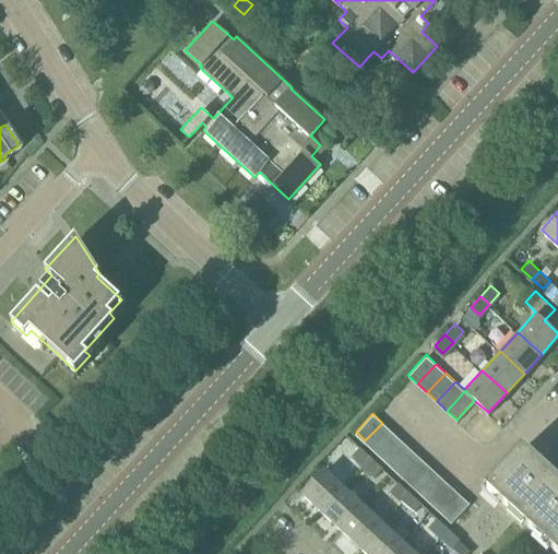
[(375,449),(392,432),(382,423),(365,440),(375,449)]
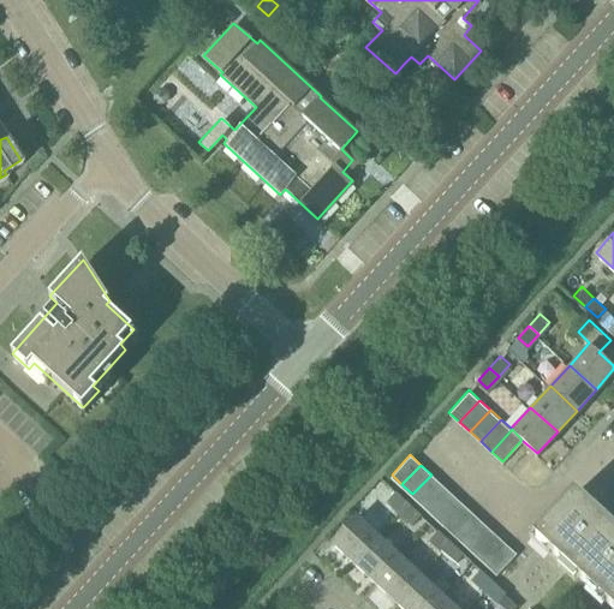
[(423,503),(441,484),(431,475),(412,494),(423,503)]
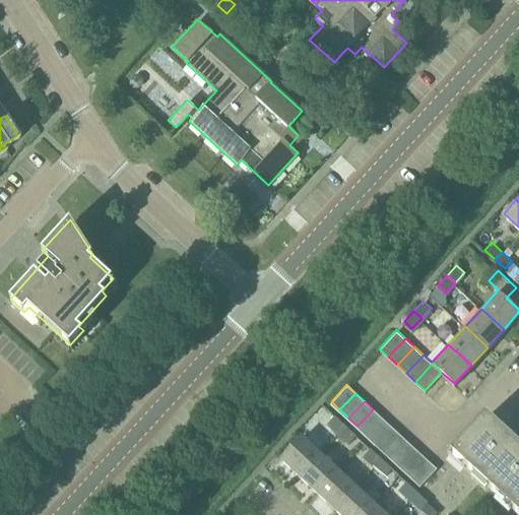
[(367,434),(382,417),(373,409),(358,426),(367,434)]
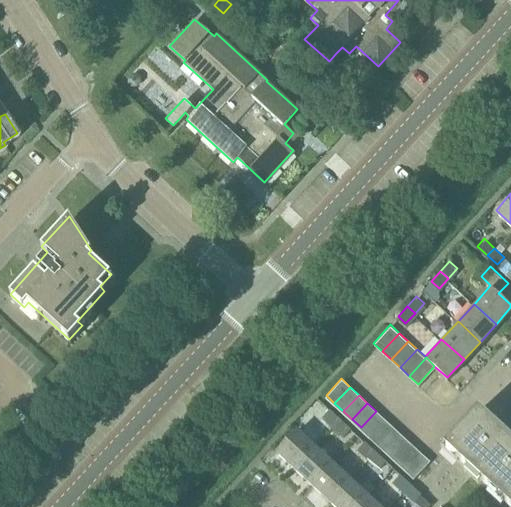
[(332,424),(339,416),(329,407),(322,414),(332,424)]
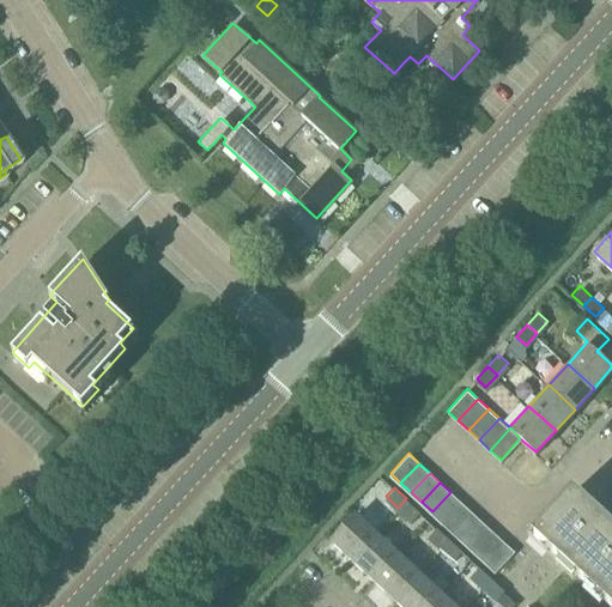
[(611,530),(570,493),(575,489),(573,487),(532,532),(611,604),(611,530)]
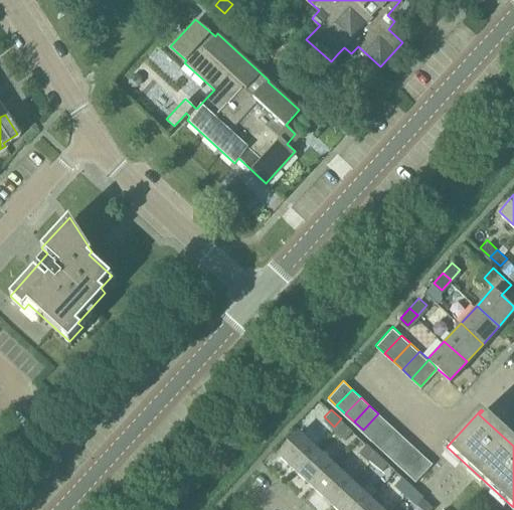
[(372,439),(387,421),(378,413),(363,430),(372,439)]
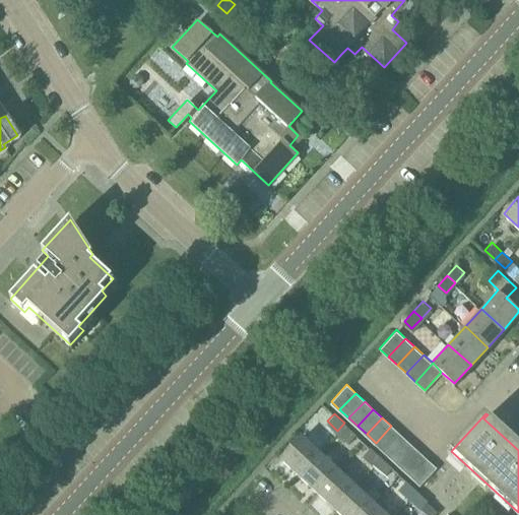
[(344,423),(337,431),(347,440),(354,433),(344,423)]
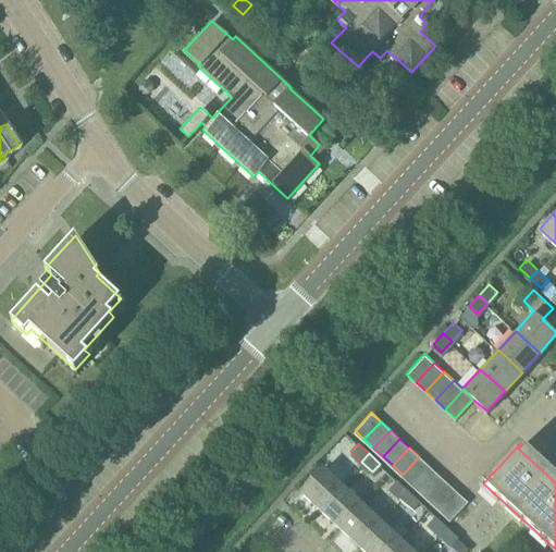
[(411,483),(429,465),(419,456),(403,475),(411,483)]
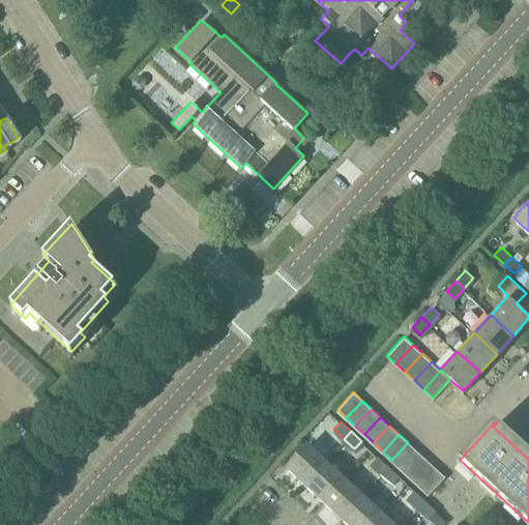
[(401,468),(416,450),(408,442),(391,460),(401,468)]
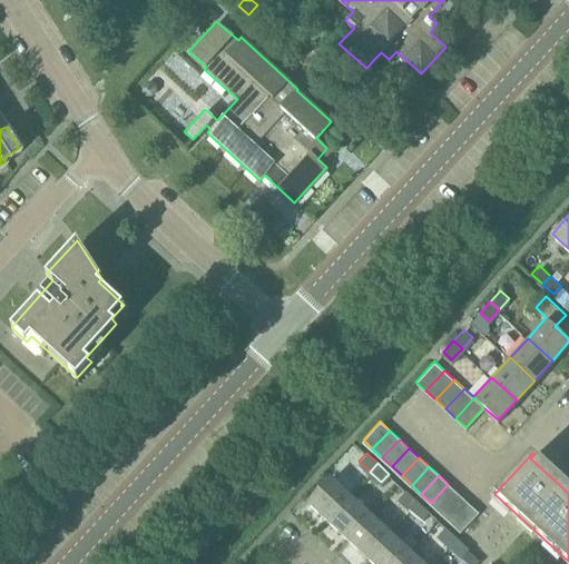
[(327,518),(350,494),(330,476),(307,500),(327,518)]
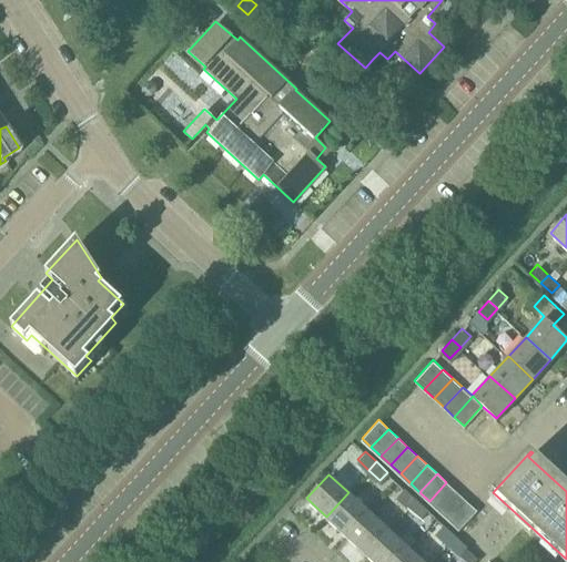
[(456,491),(446,482),(429,501),(439,510),(456,491)]
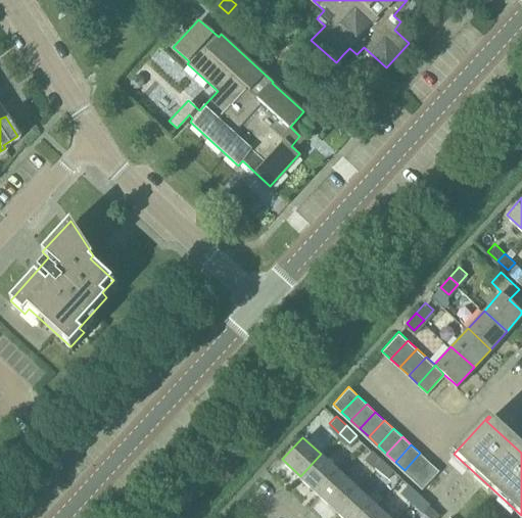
[(372,449),(364,458),(375,467),(382,459),(372,449)]
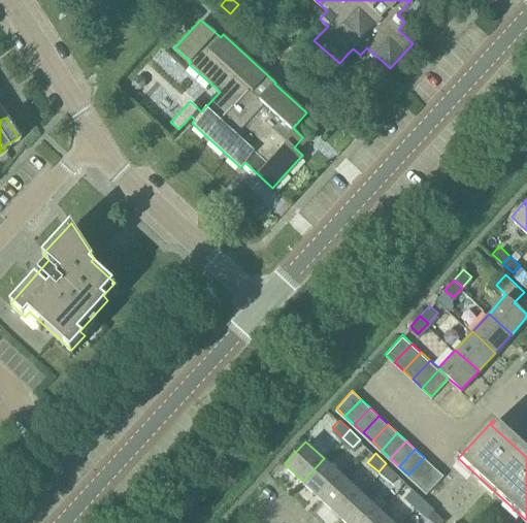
[(433,465),(424,457),(408,475),(418,483),(433,465)]
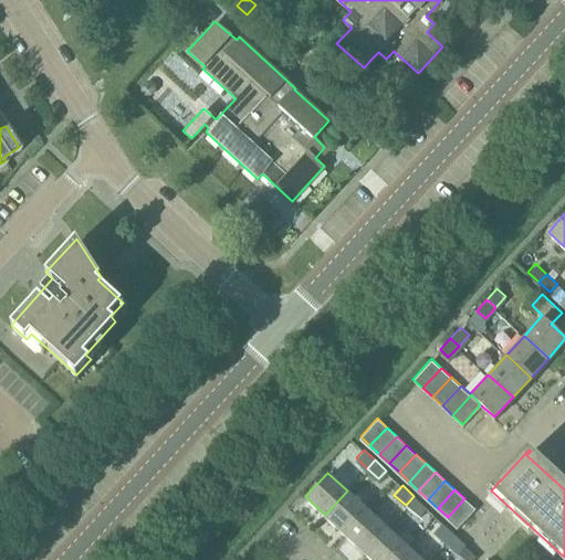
[(347,490),(325,515),(345,532),(366,509),(347,490)]
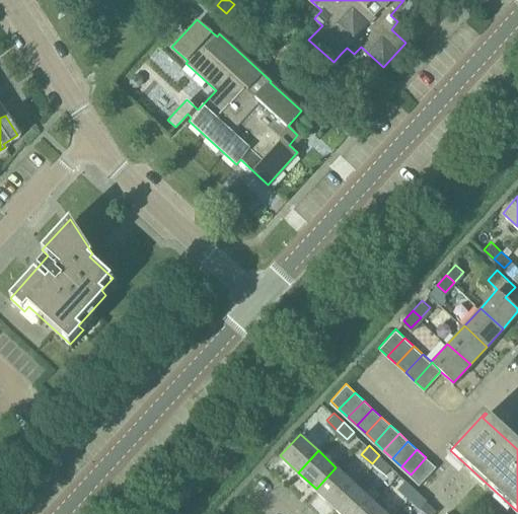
[(382,472),(389,464),(379,455),(372,463),(382,472)]
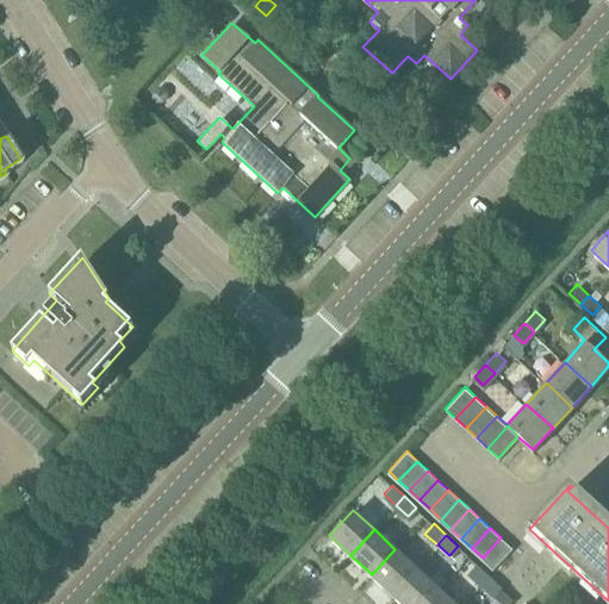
[(492,567),(511,547),(501,537),(483,558),(492,567)]
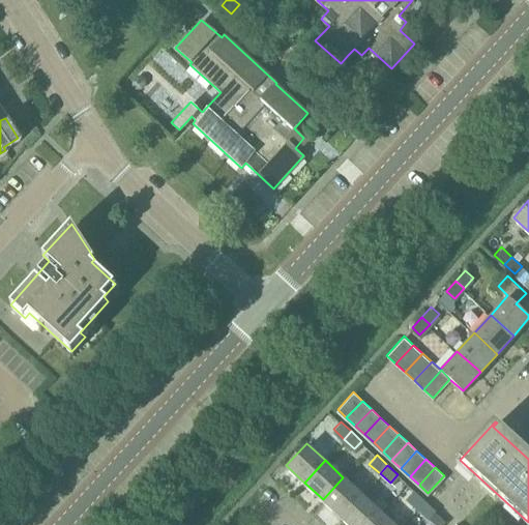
[(343,477),(323,499),(341,516),(361,494),(343,477)]
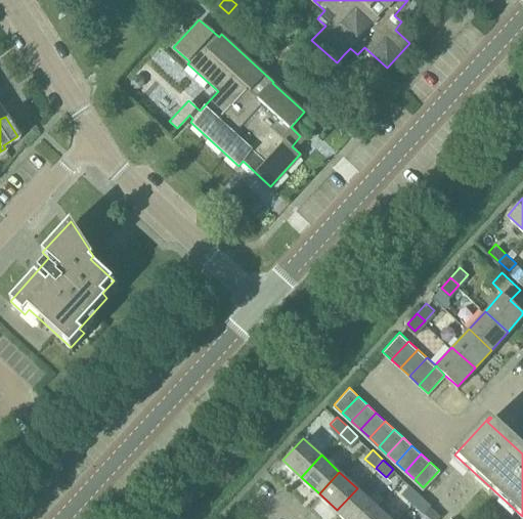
[(412,501),(420,493),(408,483),(401,491),(412,501)]
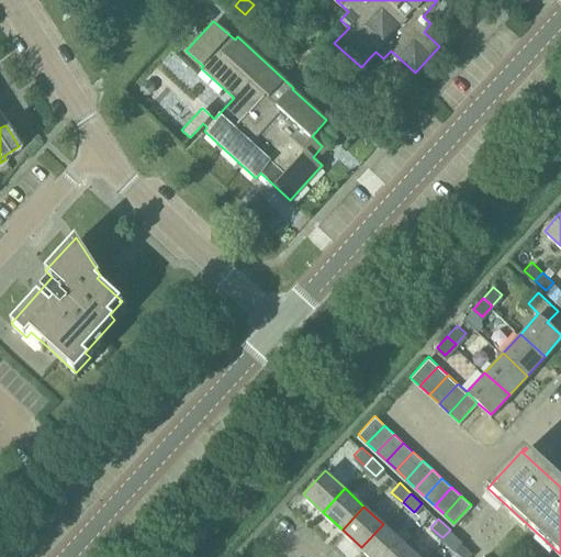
[(383,524),(361,547),(372,556),(388,556),(402,542),(383,524)]
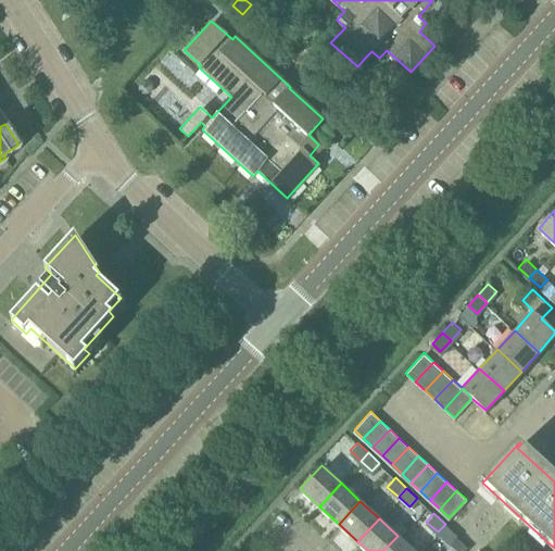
[(445,524),(438,531),(449,541),(456,534),(445,524)]
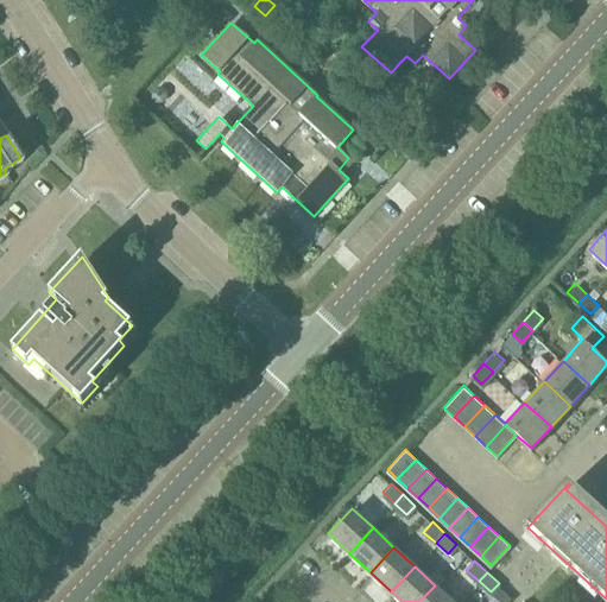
[(453,601),(435,585),(419,601),(453,601)]
